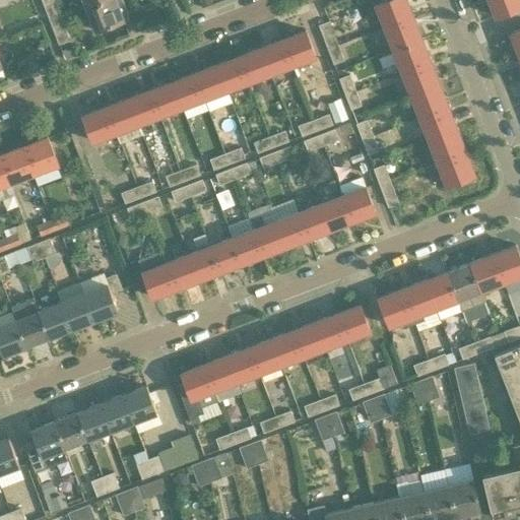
[(54,0),(41,0),(49,19),(60,15),(54,0)]
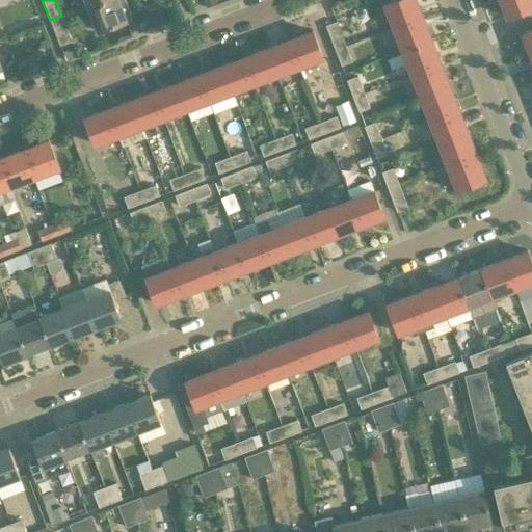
[(125,20),(117,0),(102,0),(88,5),(98,30),(125,20)]
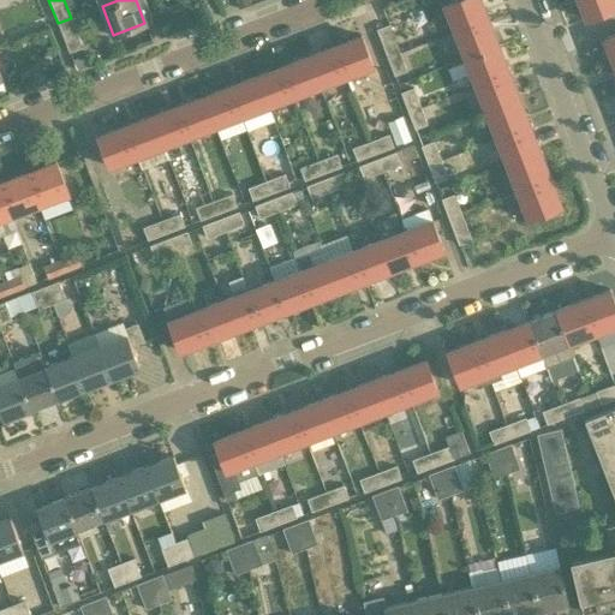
[(454,31),(488,18),(479,0),(453,0),(443,4),(454,31)]
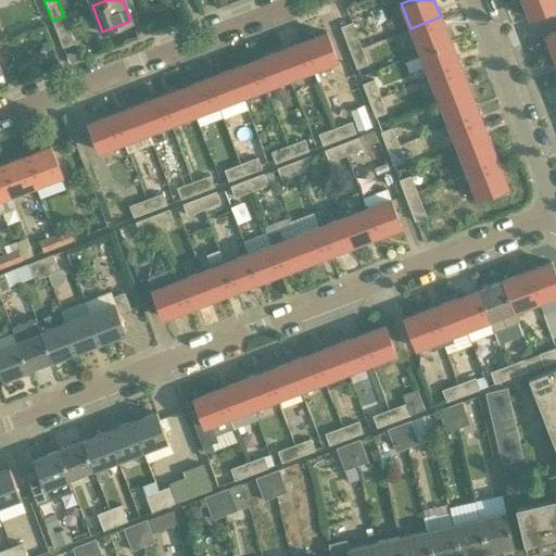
[(555,7),(555,0),(522,0),(530,17),(555,7)]
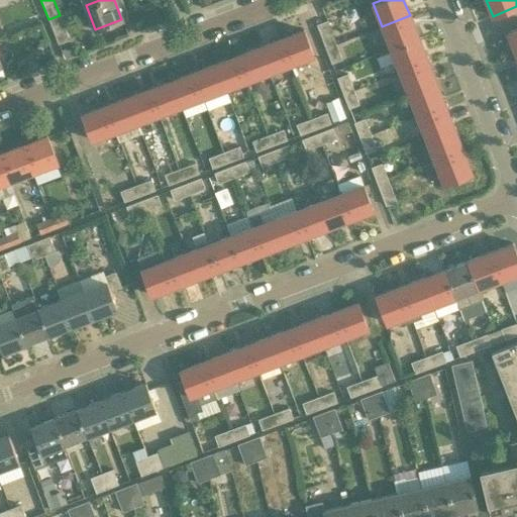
[(69,40),(60,15),(48,19),(58,43),(69,40)]
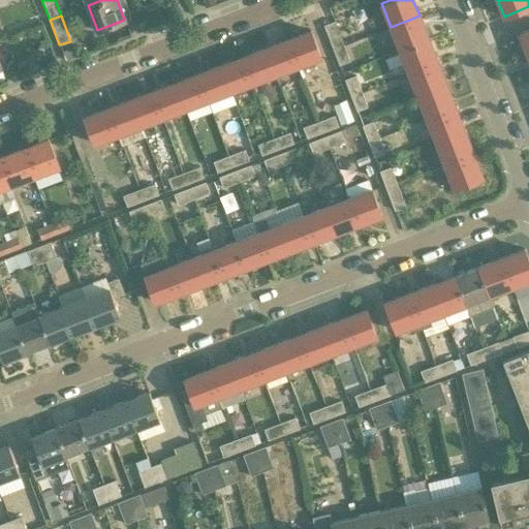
[(391,27),(400,50),(429,38),(419,16),(391,27)]
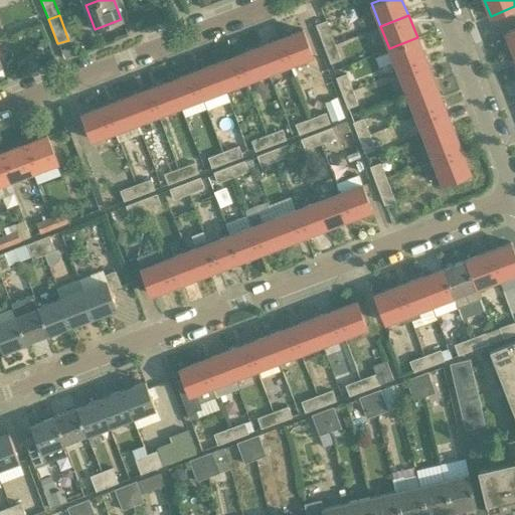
[(315,24),(324,48),(335,44),(326,20),(315,24)]
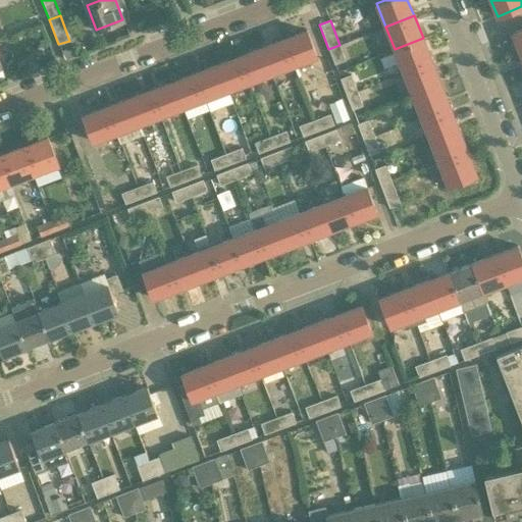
[(521,55),(521,29),(512,33),(521,55)]
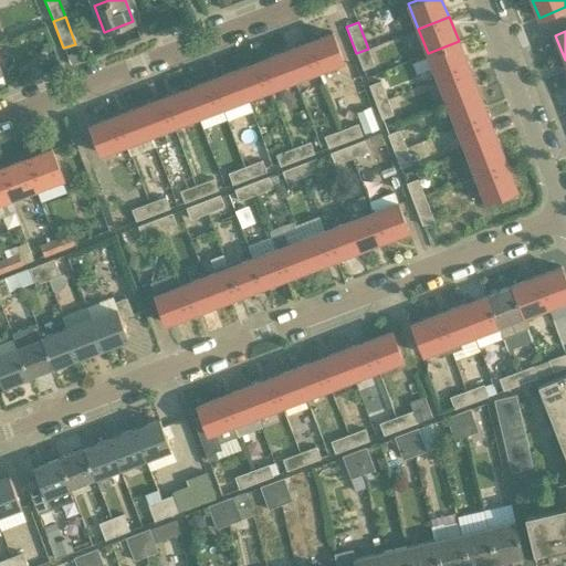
[(307,42),(318,71),(343,61),(332,33),(307,42)]
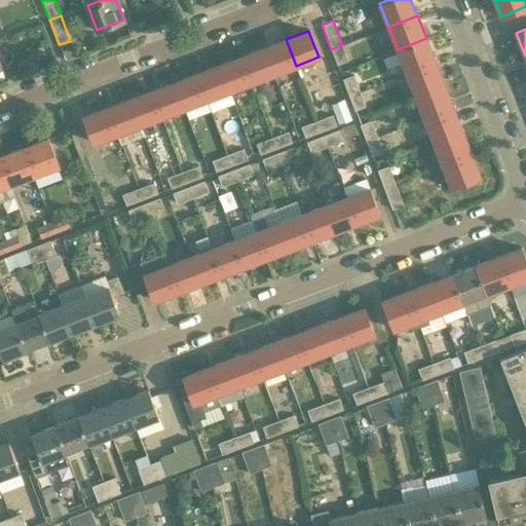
[(398,49),(407,72),(435,62),(426,38),(398,49)]
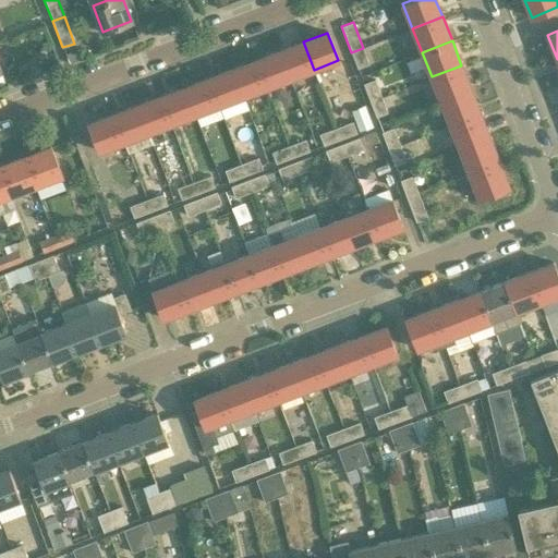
[(303,41),(279,51),(290,79),(314,70),(303,41)]
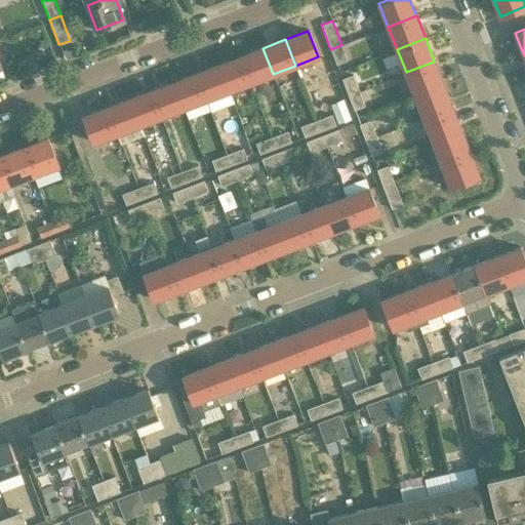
[(341,45),(330,49),(336,65),(347,61),(341,45)]
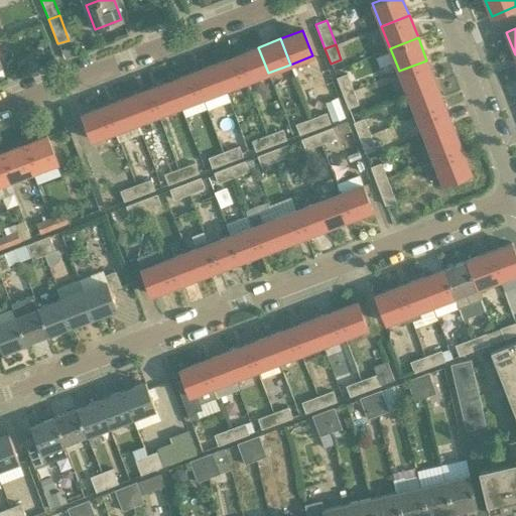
[(258,47),(236,55),(246,81),(268,73),(258,47)]
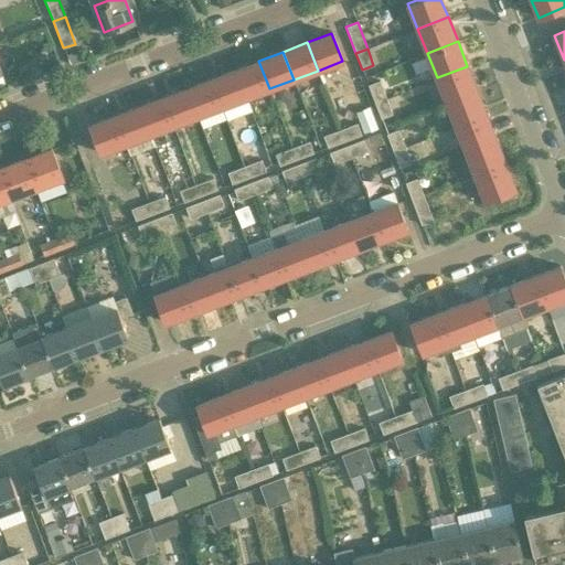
[(258,61),(234,70),(249,108),(273,99),(269,88),(258,61)]
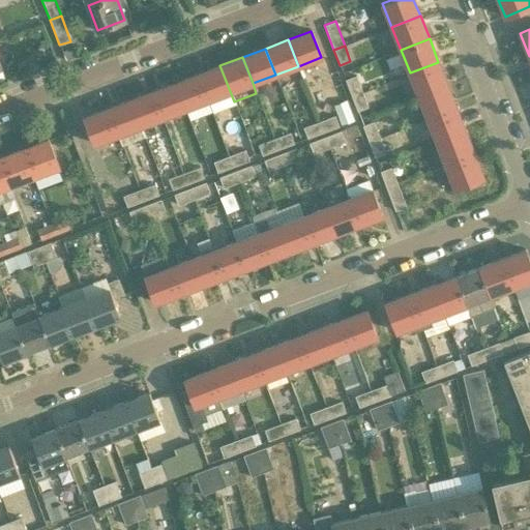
[(410,72),(418,95),(447,85),(438,62),(410,72)]
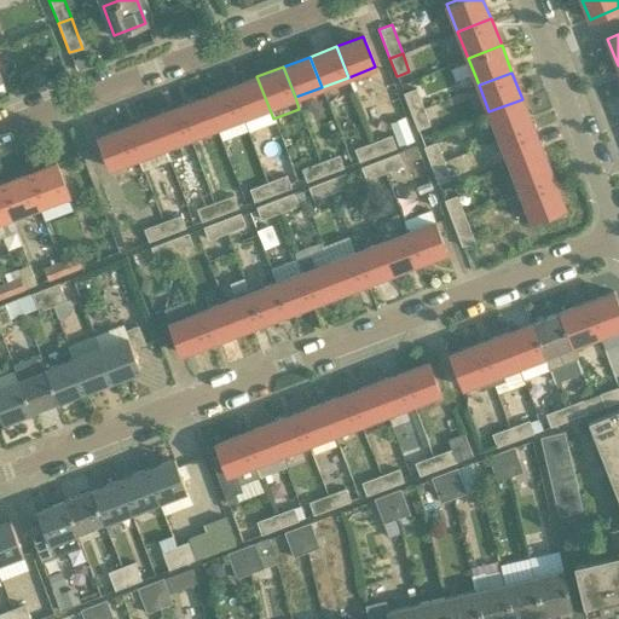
[(256,76),(231,86),(242,117),(247,128),(273,119),(256,76)]
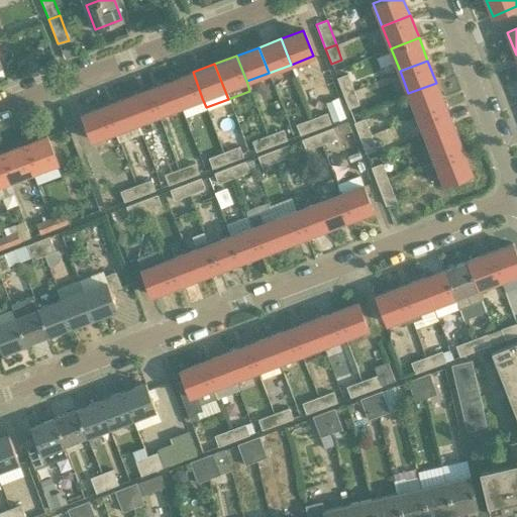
[(193,72),(171,81),(180,106),(202,98),(193,72)]
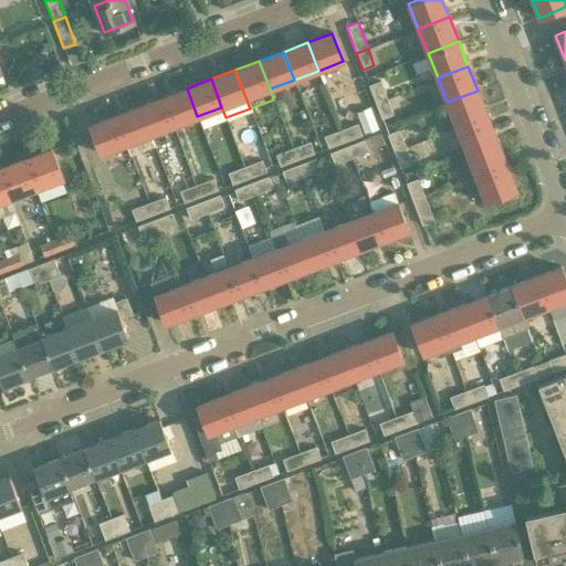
[(368,85),(375,102),(387,97),(380,81),(368,85)]
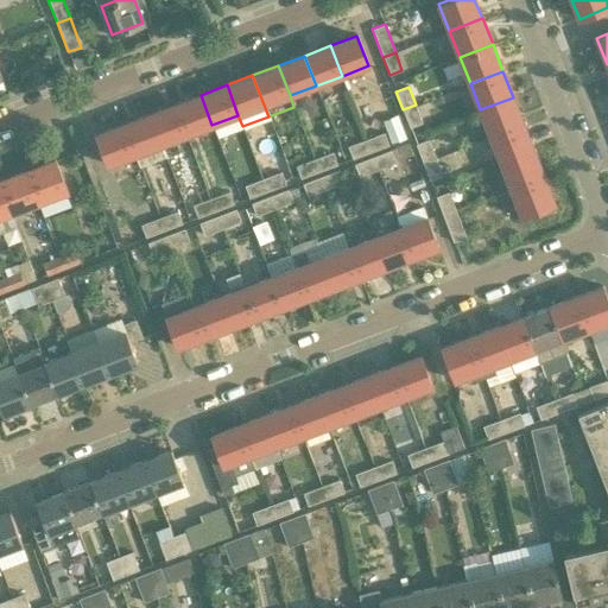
[(201,95),(175,105),(187,134),(211,125),(201,95)]
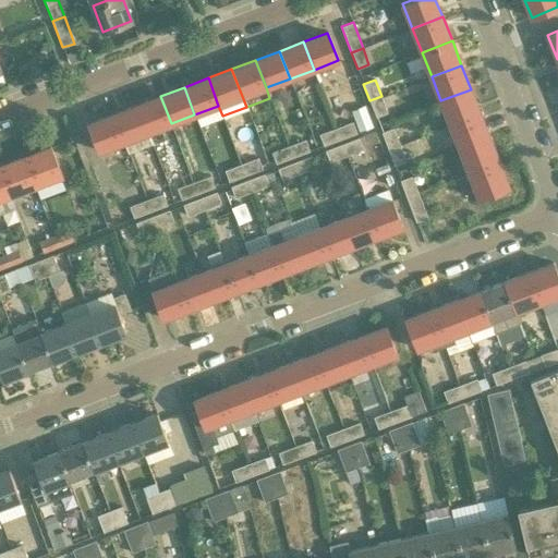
[(445,128),(450,125),(481,113),(471,89),(440,100),(435,102),(445,128)]
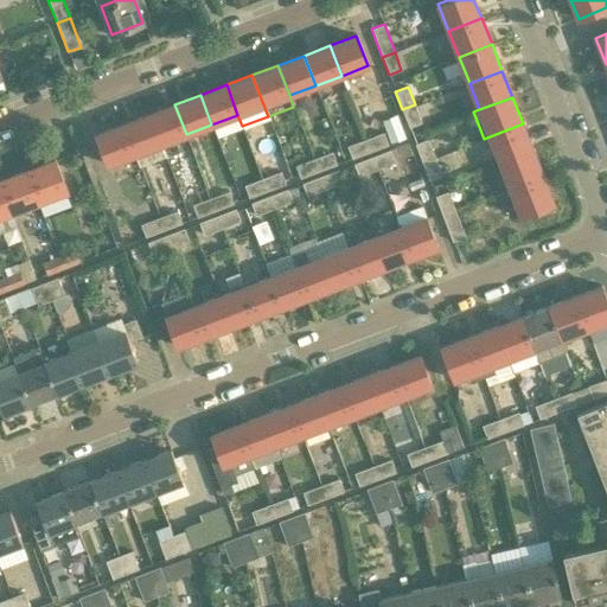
[(174,104),(148,114),(160,145),(186,134),(174,104)]
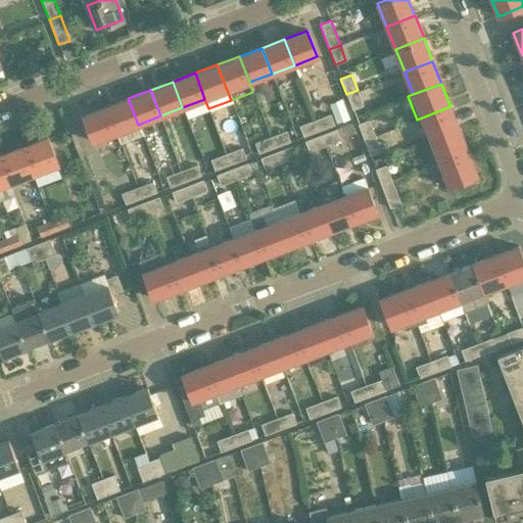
[(358,90),(346,94),(352,110),(364,106),(358,90)]
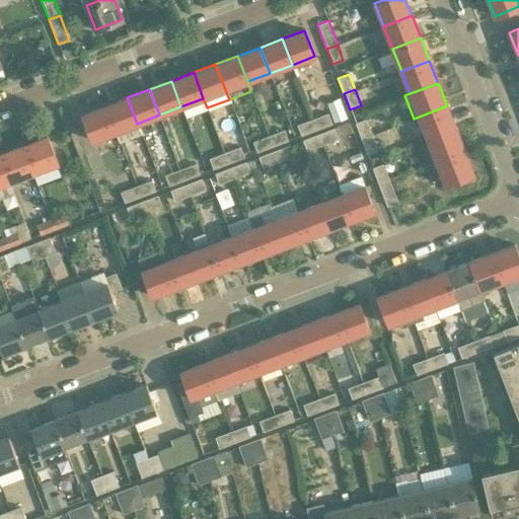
[(127,97),(104,105),(119,142),(141,133),(137,124),(127,97)]
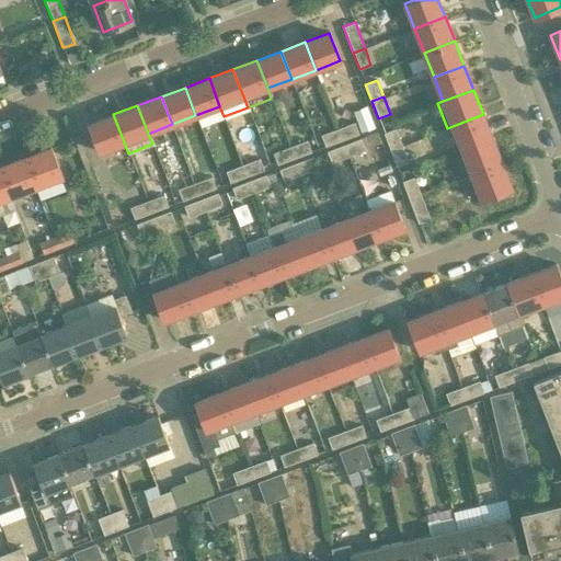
[(356,121),(338,128),(342,140),(375,127),(366,106),(352,111),(356,121)]
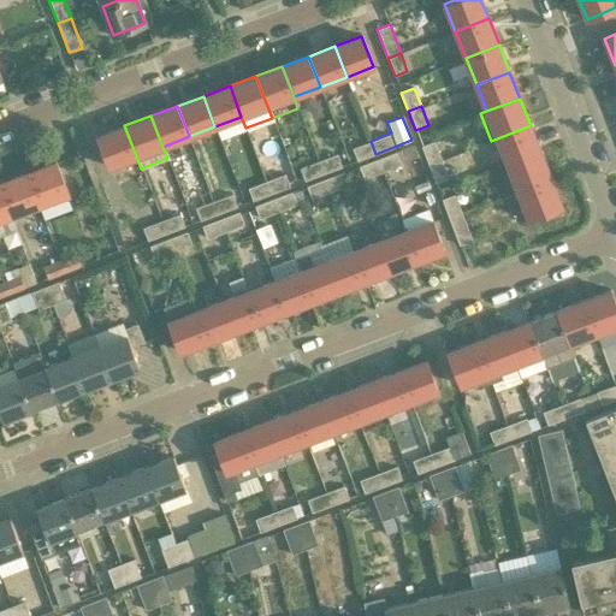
[(113,178),(141,169),(124,125),(98,136),(113,178)]
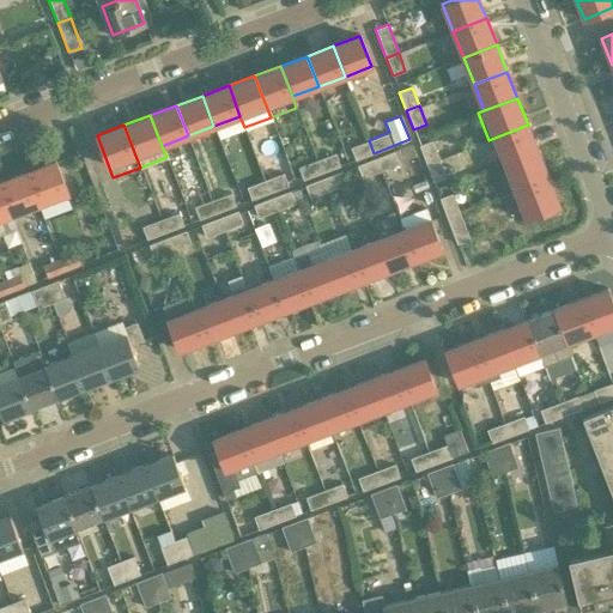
[(495,138),(505,164),(538,151),(528,125),(495,138)]
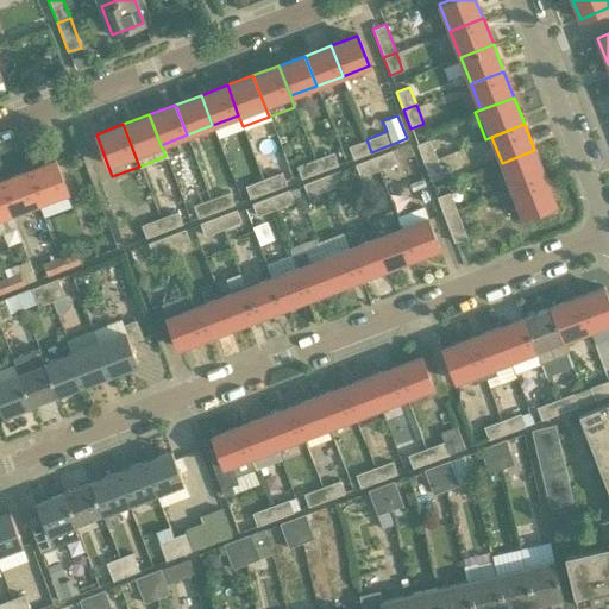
[(353,159),(371,152),(366,139),(347,146),(353,159)]
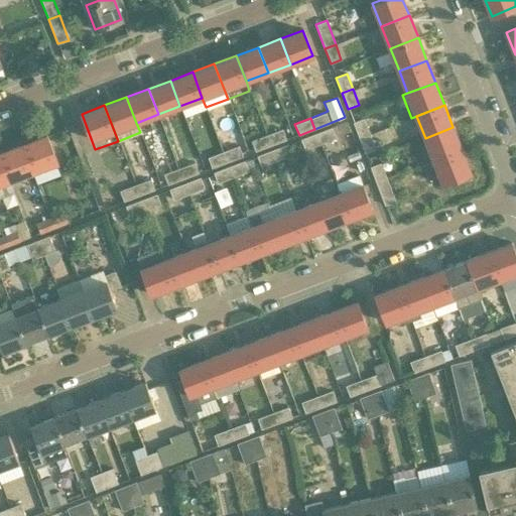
[(353,122),(359,138),(370,134),(364,118),(353,122)]
